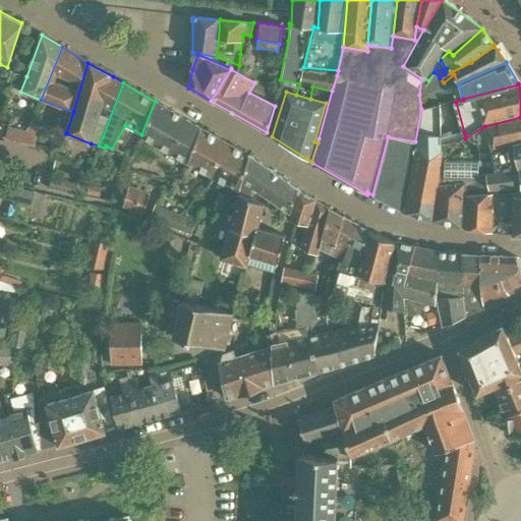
[(203,129),(155,101),(141,134),(142,135),(142,136),(188,164),(203,129)]
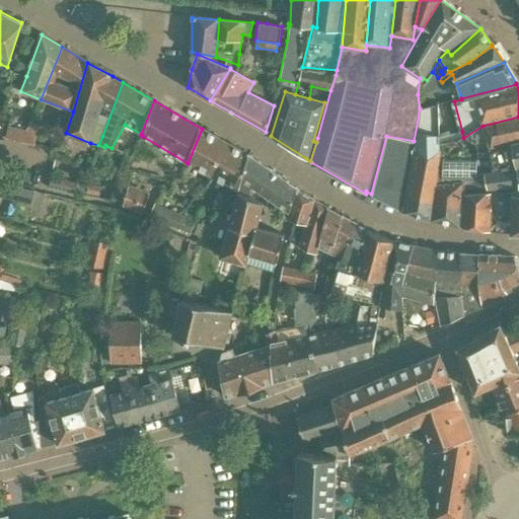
[(431,219),(435,187),(436,177),(439,157),(439,131),(438,103),(420,108),(414,141),(413,147),(402,211),(431,219)]
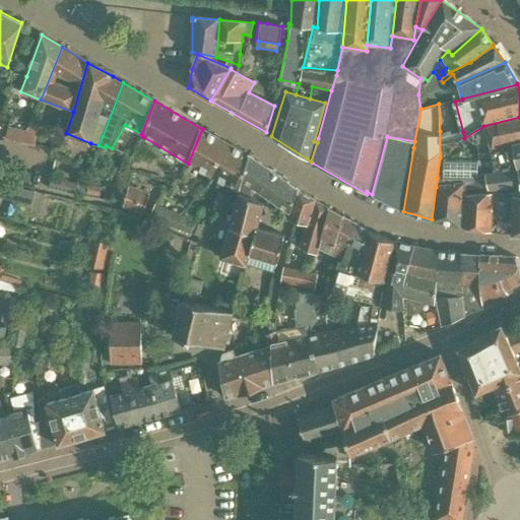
[(519,117),(483,126),(464,138),(471,143),(476,142),(478,159),(494,155),(492,147),(519,141),(519,117)]
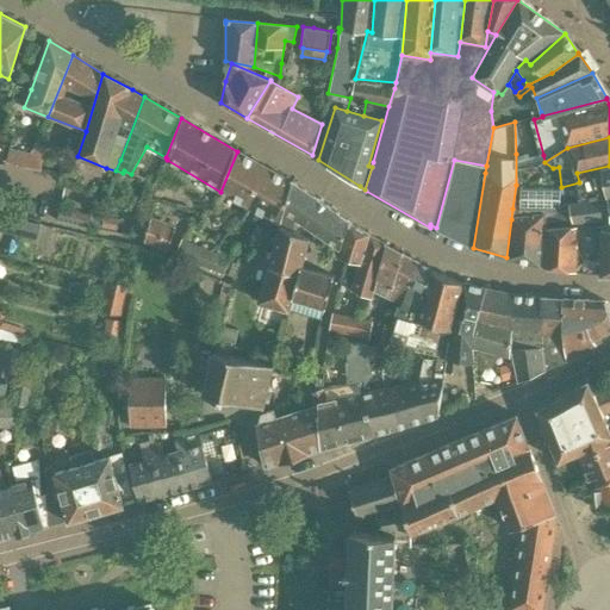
[(30,154),(26,153),(23,166),(41,170),(47,147),(33,143),(30,154)]
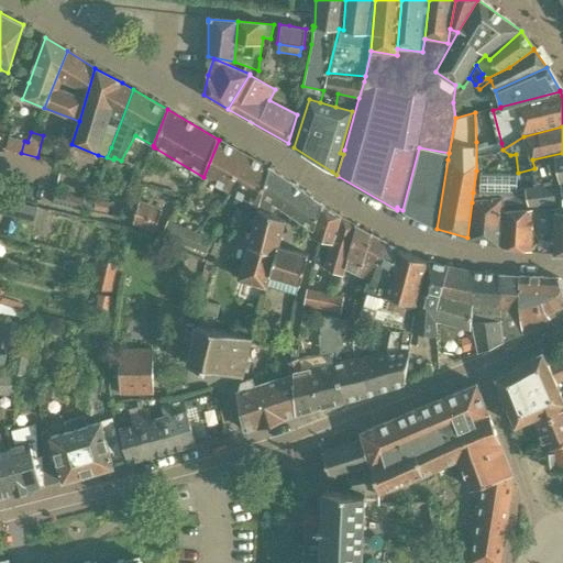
[(21,153),(24,141),(8,138),(4,150),(21,153)]
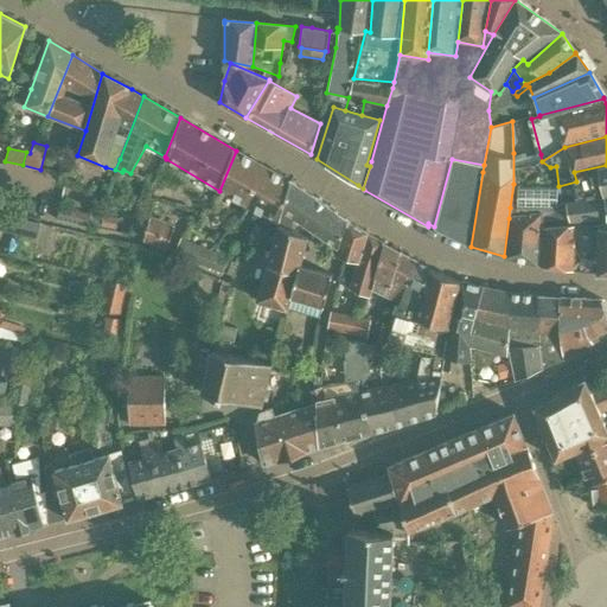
[(262,166),(236,151),(219,191),(248,205),(262,166)]
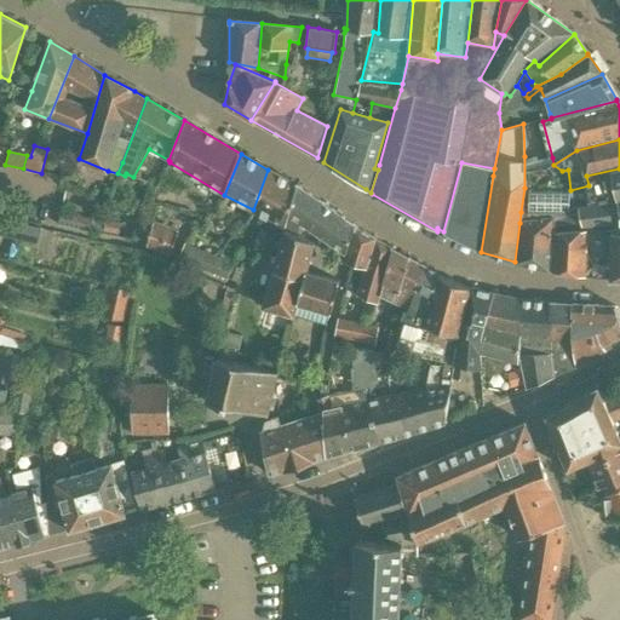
[(494,168),(461,162),(443,231),(443,235),(480,253),(480,252),(481,252),(493,176),(494,168)]
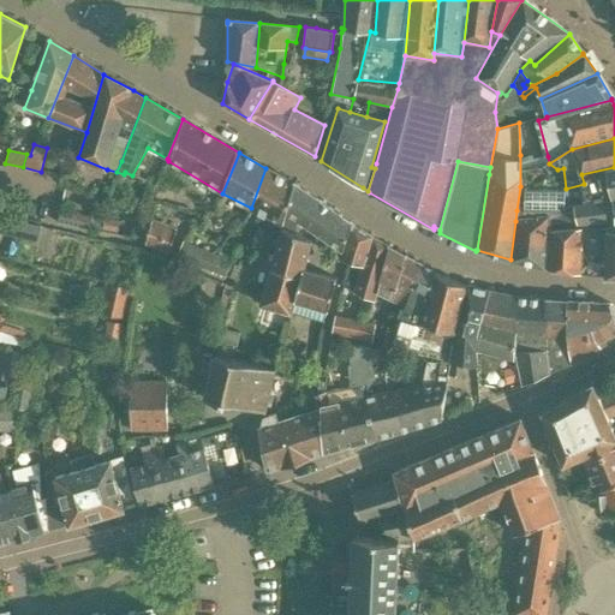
[(584,184),(566,189),(566,190),(568,206),(569,216),(575,216),(575,206),(614,199),(614,167),(581,174),(584,184)]
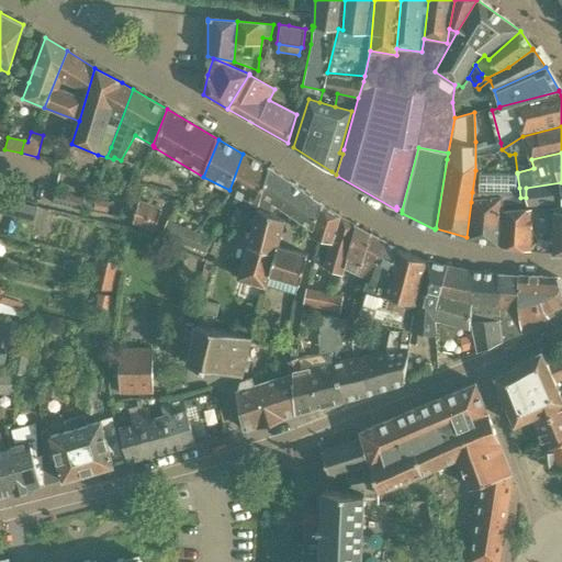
[(243,154),(229,190),(259,206),(269,169),(269,168),(243,154)]
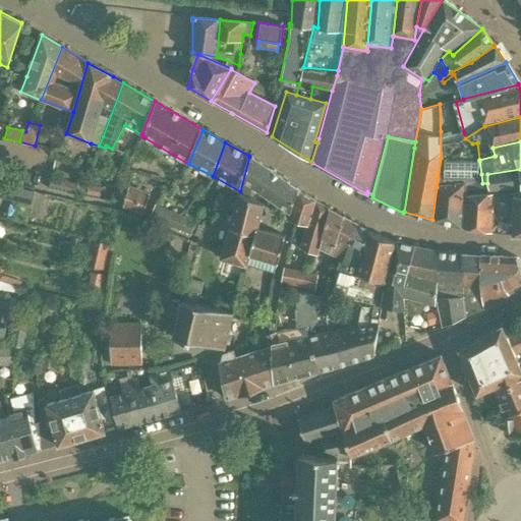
[(249,157),(240,191),(239,193),(250,199),(250,197),(252,187),(289,212),(298,190),(249,157)]
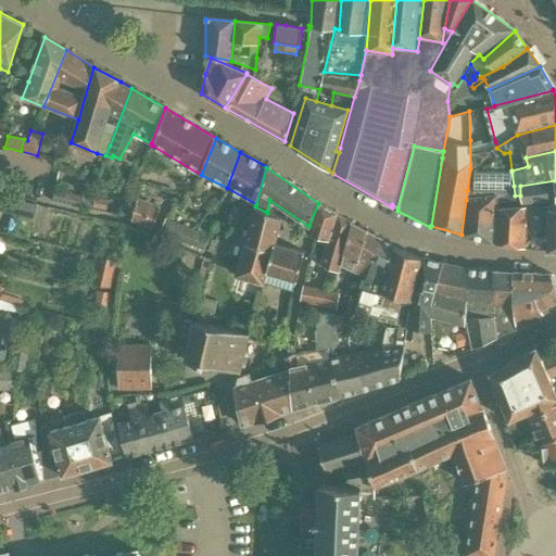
[(470,168),(467,190),(466,200),(496,198),(515,196),(514,186),(512,172),(470,171),(470,168)]
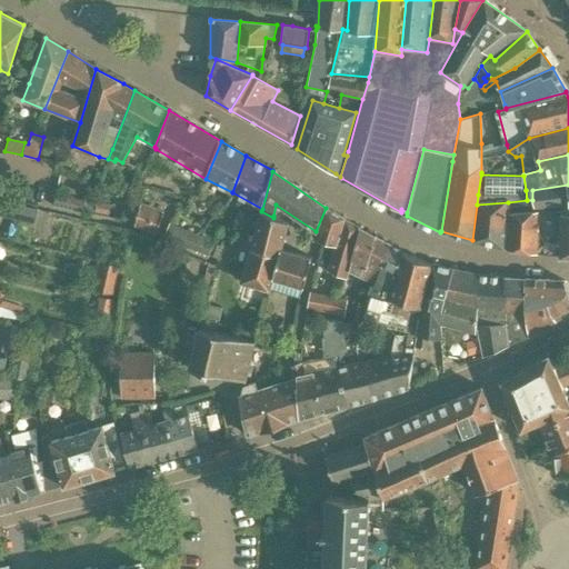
[(568,185),(532,190),(532,200),(533,207),(568,203),(568,205),(568,185)]
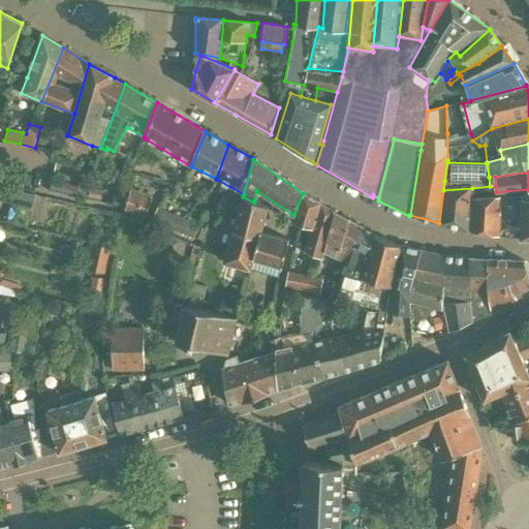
[(78,188),(52,182),(50,192),(74,197),(78,188)]
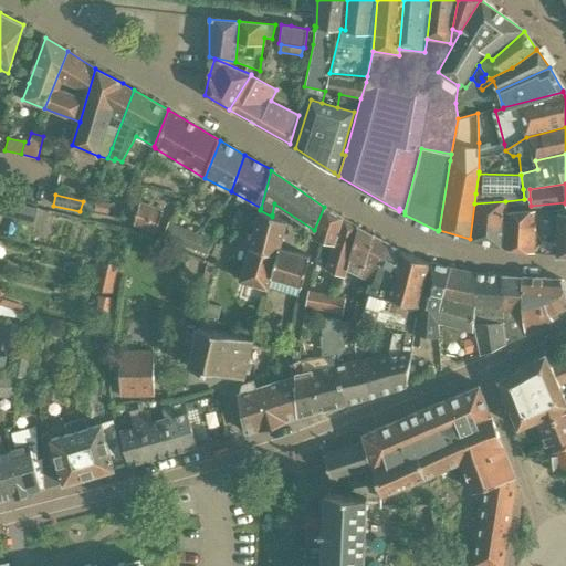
[(0,215),(28,222),(31,207),(0,199),(0,215)]
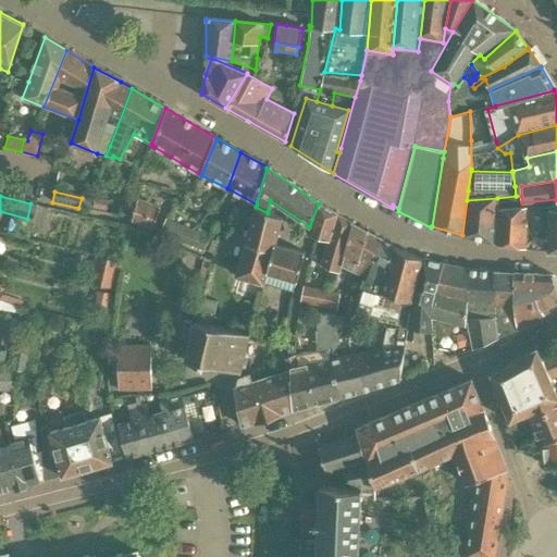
[(521,196),(516,196),(497,198),(496,211),(503,210),(527,208),(543,207),(556,205),(556,200),(556,199),(522,202),(521,196)]
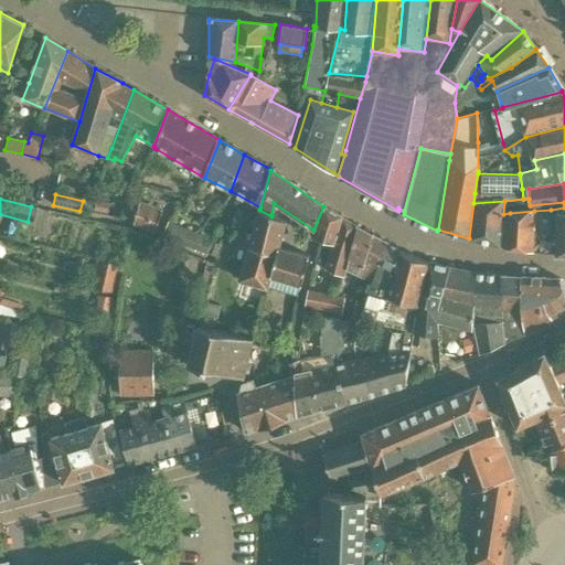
[(107,213),(109,203),(96,201),(94,210),(107,213)]
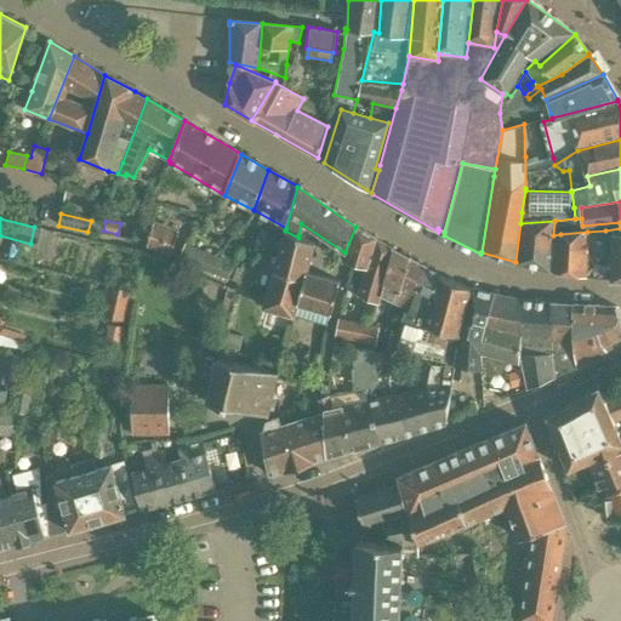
[(520,223),(516,262),(552,271),(558,271),(560,234),(553,235),(554,221),(520,223)]
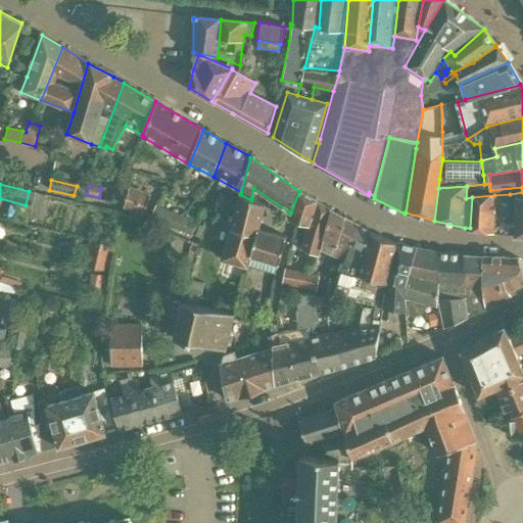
[(142,216),(150,196),(129,187),(123,207),(142,216)]
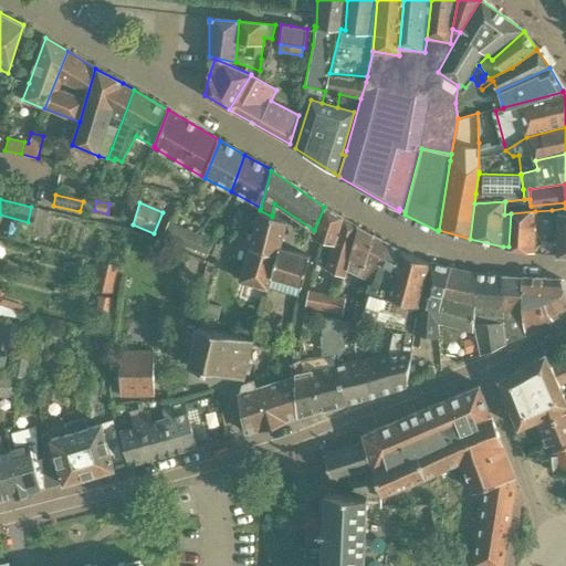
[(324,207),(314,230),(311,238),(315,239),(321,241),(334,245),(343,218),(324,207)]
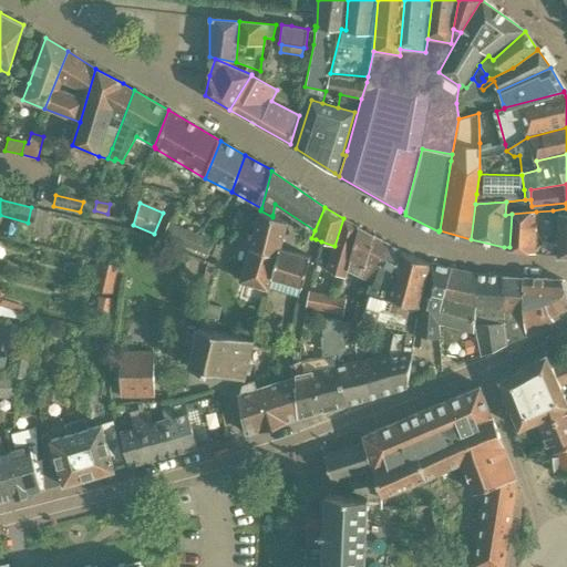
[(135,218),(137,209),(123,208),(122,217),(135,218)]
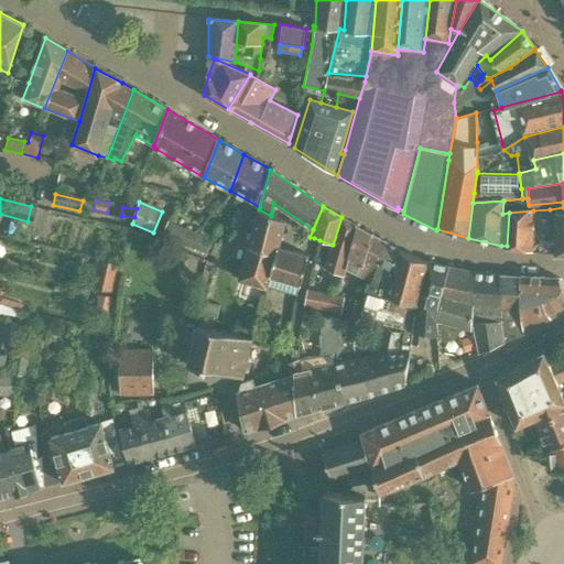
[(563,207),(550,209),(533,210),(533,249),(533,250),(554,251),(554,253),(563,252),(563,207)]
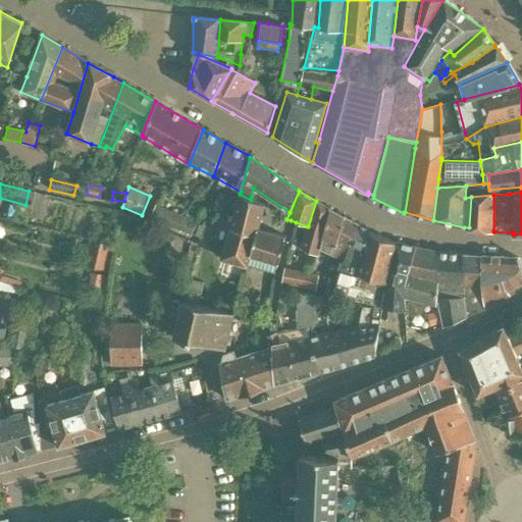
[(251,200),(240,194),(238,201),(221,259),(247,265),(257,229),(264,203),(251,198),(251,200)]
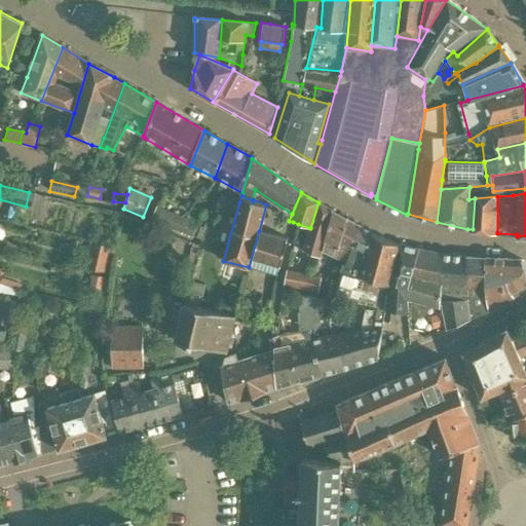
[(475,198),(473,229),(497,232),(497,196),(475,198)]
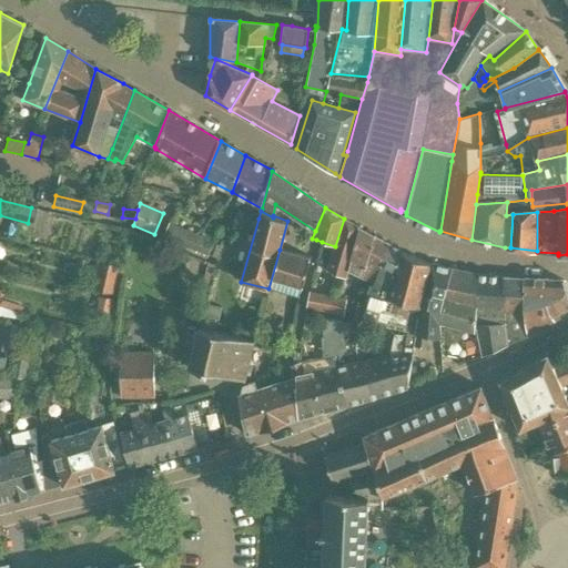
[(327,271),(331,272),(327,279),(340,283),(343,276),(345,277),(347,270),(358,227),(344,219),(335,246),(327,271)]
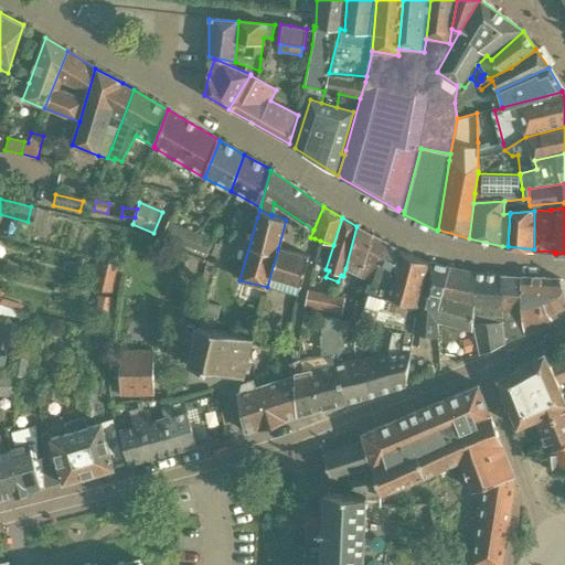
[(177,242),(182,227),(168,222),(162,236),(177,242)]
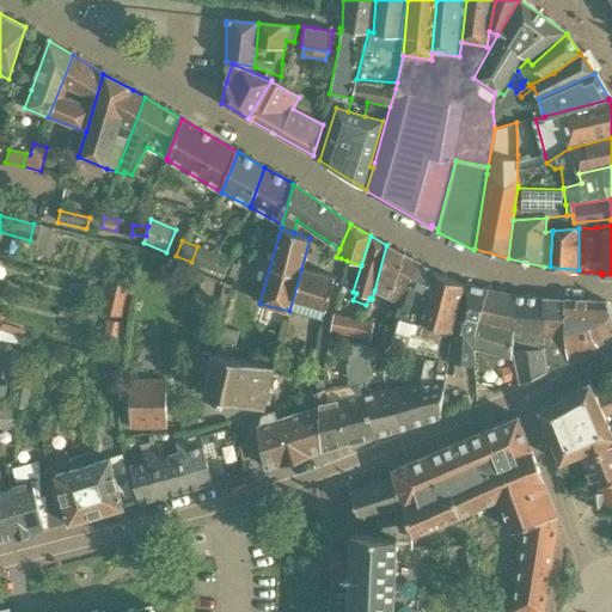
[(386,245),(374,291),(389,297),(401,255),(386,245)]
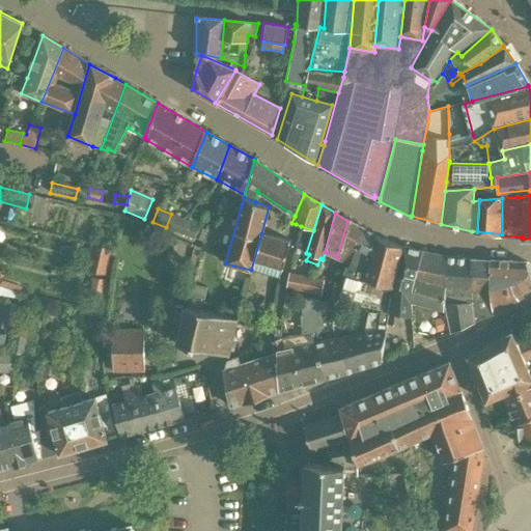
[(184,219),(171,214),(166,227),(183,234),(189,221),(184,219)]
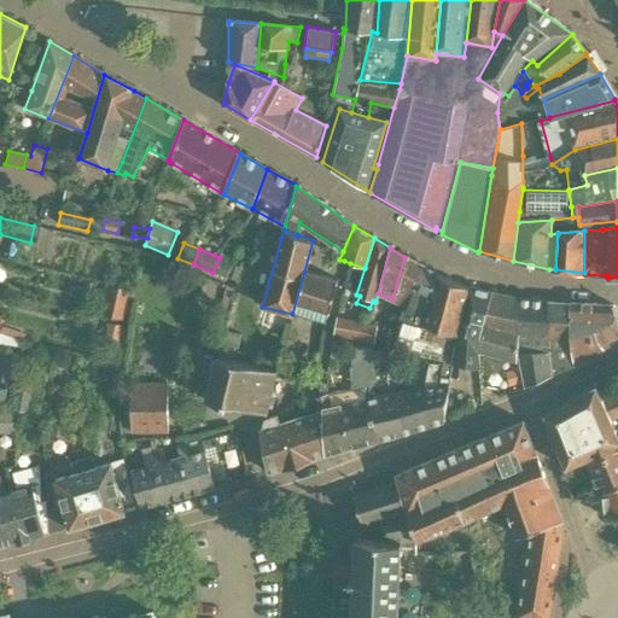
[(233,262),(220,257),(213,273),(226,279),(233,262)]
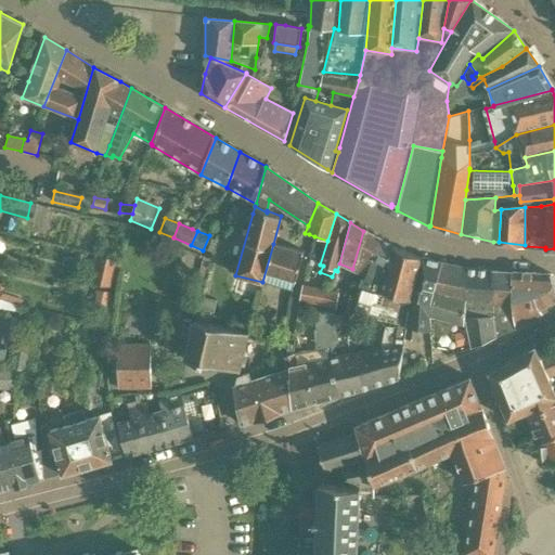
[(378,240),(363,231),(352,269),(357,271),(366,275),(378,240)]
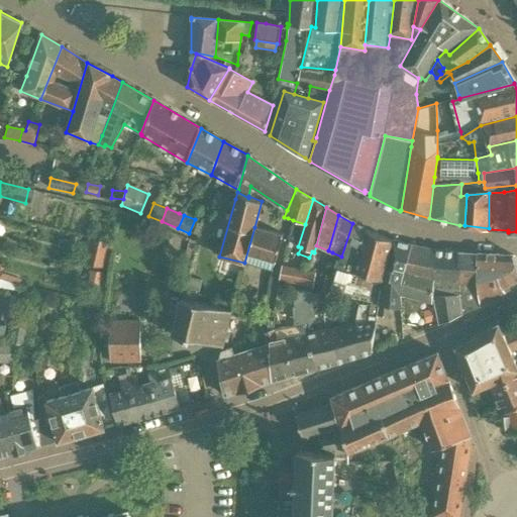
[(341,256),(336,272),(355,278),(355,275),(366,230),(352,223),(341,256)]
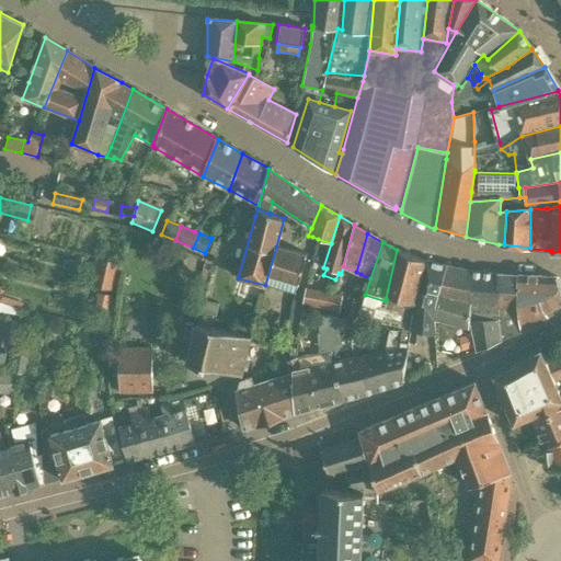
[(308,254),(276,247),(265,285),(295,293),(298,282),(299,282),(308,254)]
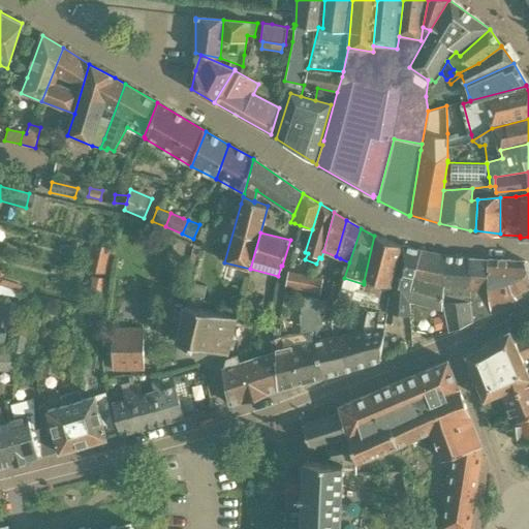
[(401,246),(374,236),(364,281),(393,288),(401,246)]
